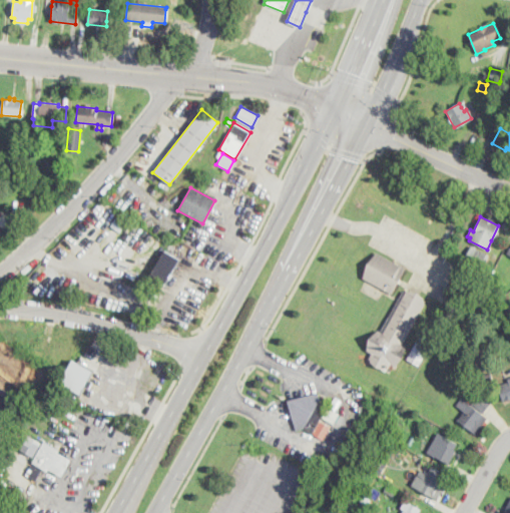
[(484,253),(478,269),(462,262),(468,246),(484,253)]
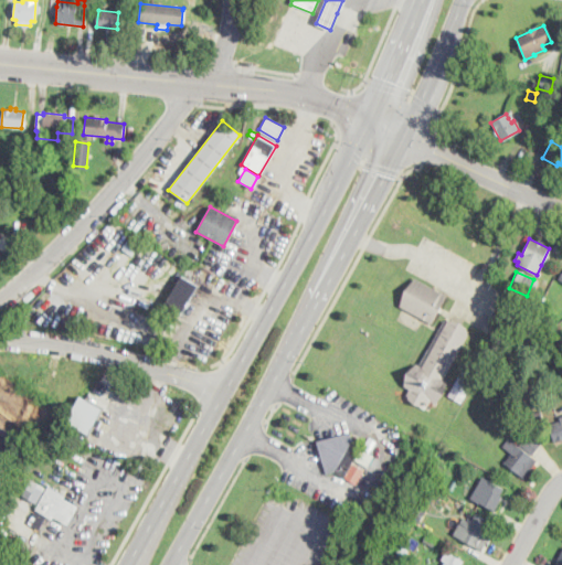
[(182,311),(180,312),(165,304),(180,276),(198,286),(182,311)]
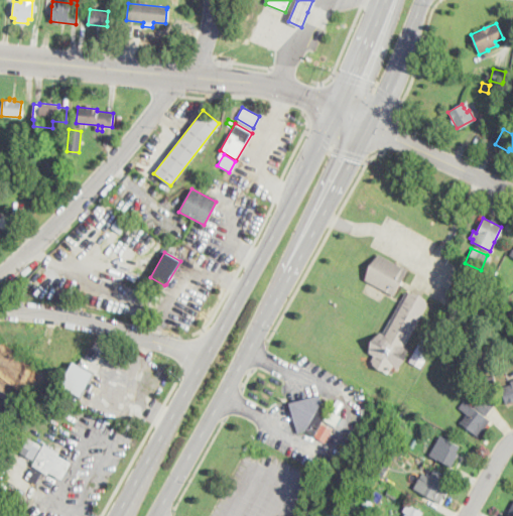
[(392,294),(362,278),(376,252),(406,268),(392,294)]
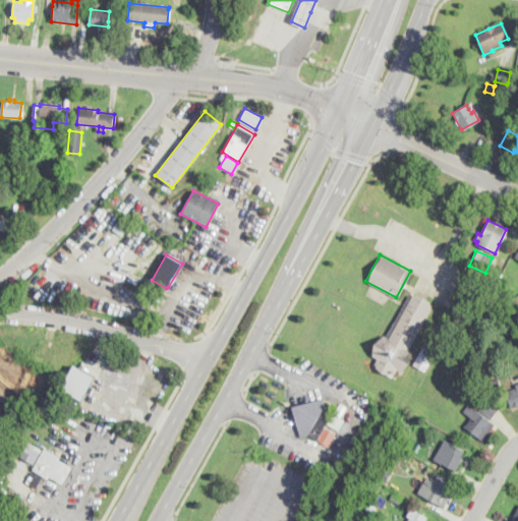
[(432,307),(408,351),(411,353),(401,372),(398,370),(395,377),(372,364),(376,359),(371,356),(382,336),(386,337),(409,293),(432,306),(432,307)]
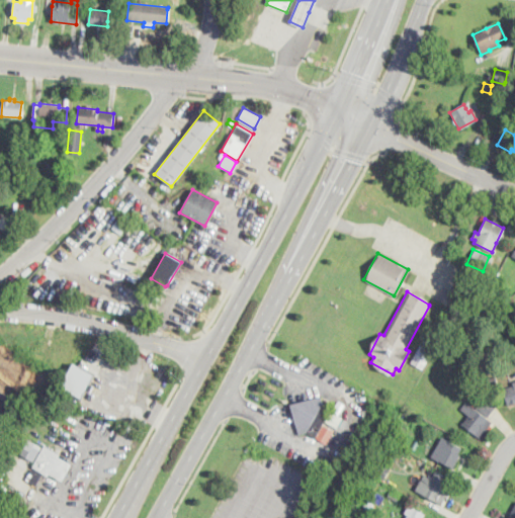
[(443,326),(437,338),(429,334),(435,322),(443,326)]
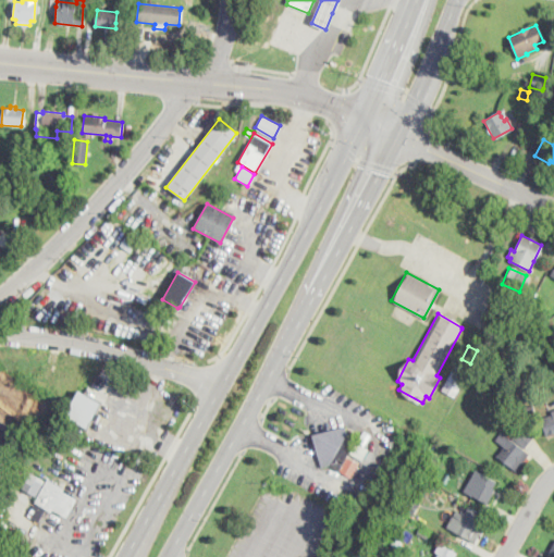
[(467,372),(454,398),(441,392),(455,366),(467,372)]
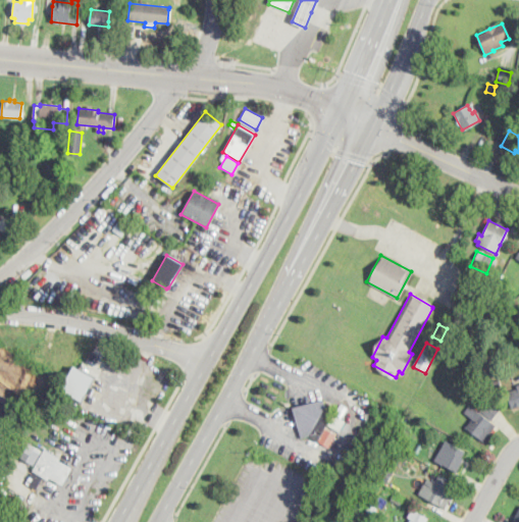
[(95,388),(91,398),(85,395),(81,403),(59,392),(72,365),(96,377),(91,386),(95,388)]
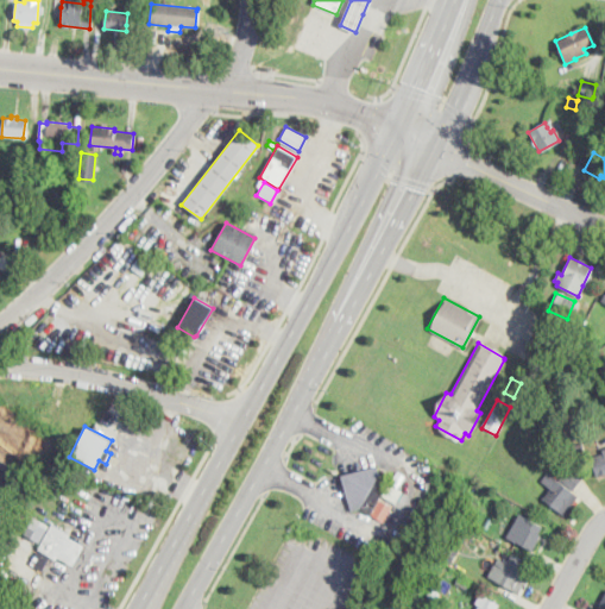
[(583,450),(572,453),(568,444),(580,441),(583,450)]
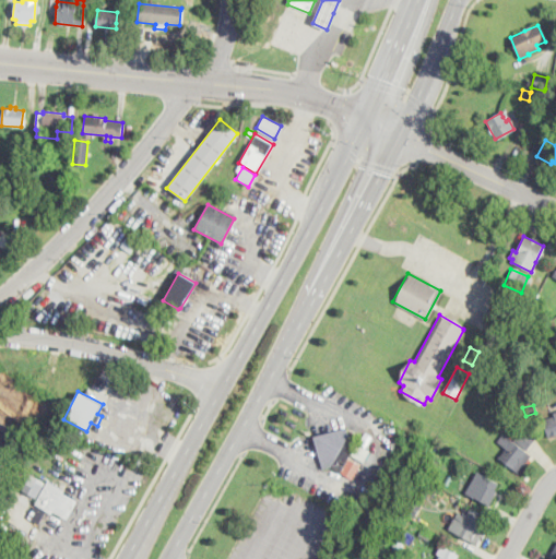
[(555,435),(548,438),(543,419),(555,415),(554,412),(555,411),(555,435)]
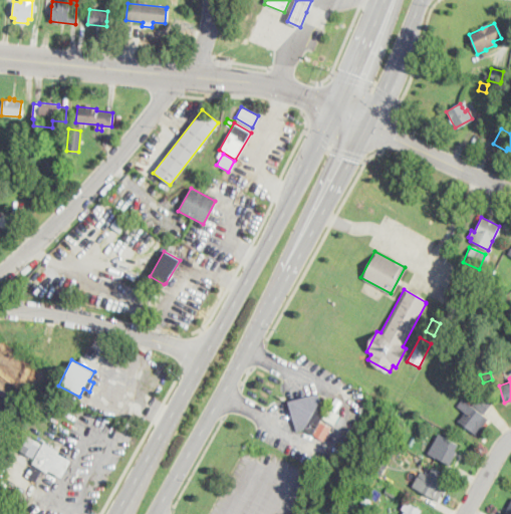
[(474,389),(469,397),(460,391),(465,382),(474,389)]
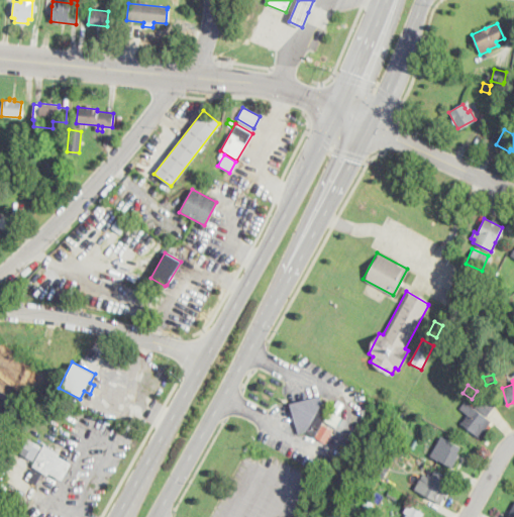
[(329,408),(313,438),(304,432),(298,434),(289,404),(319,397),(320,403),(329,408)]
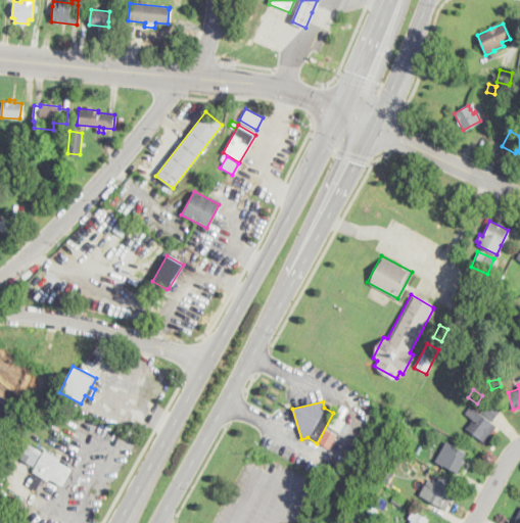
[(487,401),(491,405),(500,411),(490,422),(495,426),(484,442),(466,428),(472,420),(463,413),(469,406),(478,413),(487,401)]
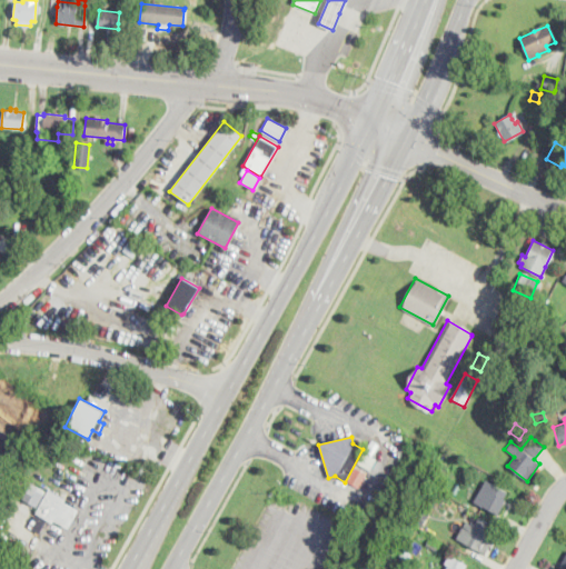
[(375,448),(373,452),(365,465),(358,460),(368,443),(375,448)]
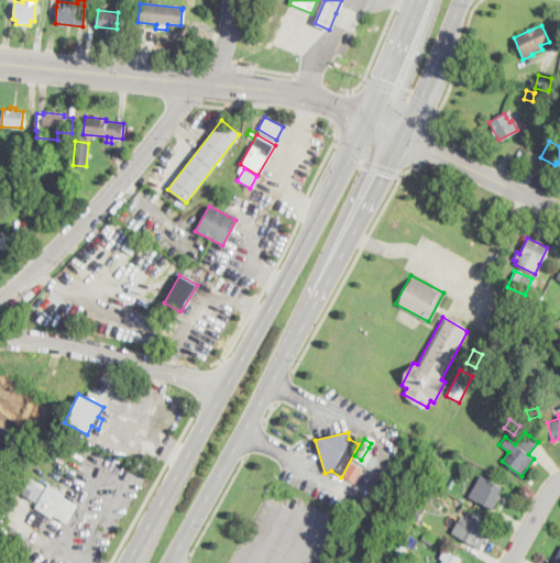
[(497,498),(492,509),(468,497),(479,476),(501,487),(497,494),(498,495),(497,498)]
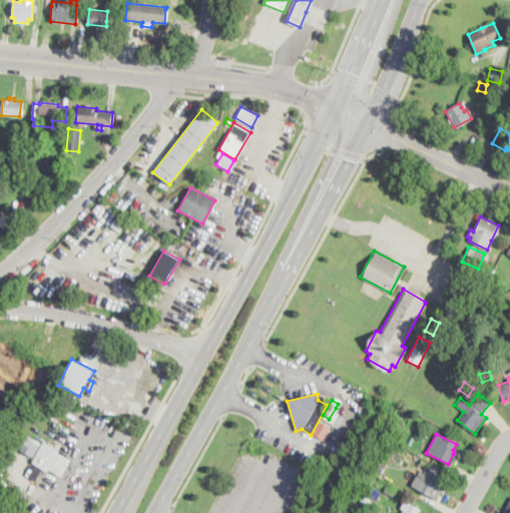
[(70,460),(60,477),(47,470),(47,471),(31,463),(43,441),(58,450),(57,453),(70,460)]
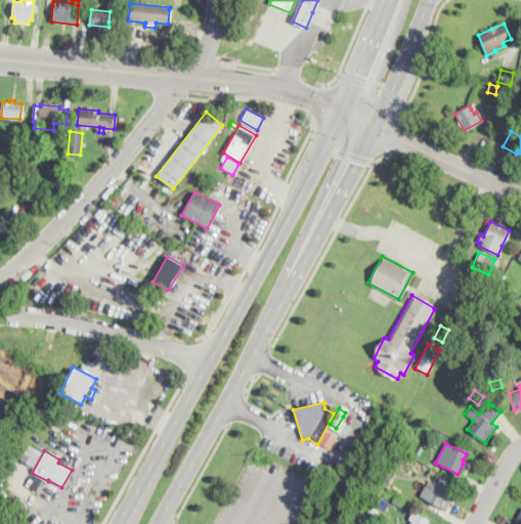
[(395,474),(388,485),(374,476),(380,465),(395,474)]
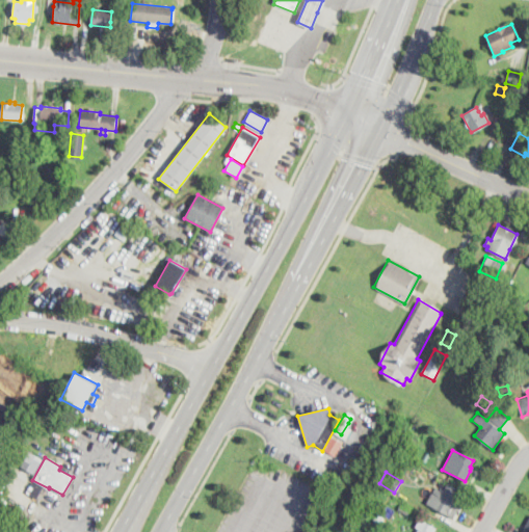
[(37,485),(31,497),(25,494),(26,489),(31,482),(37,485)]
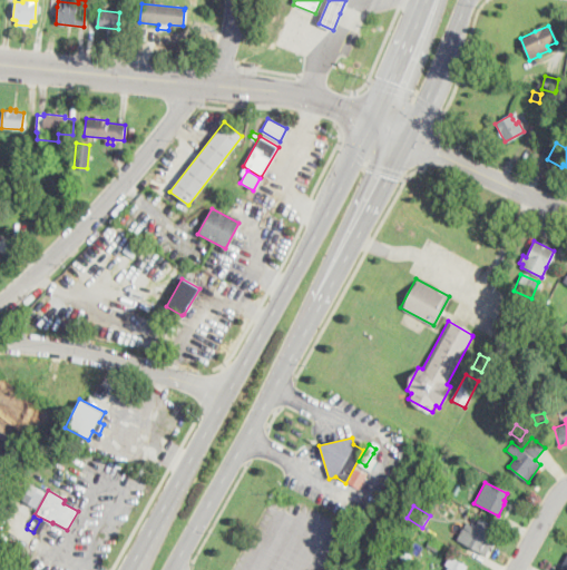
[(488,523),(485,530),(495,536),(485,554),(456,539),(465,522),(470,524),(471,521),(475,523),(478,518),(488,523)]
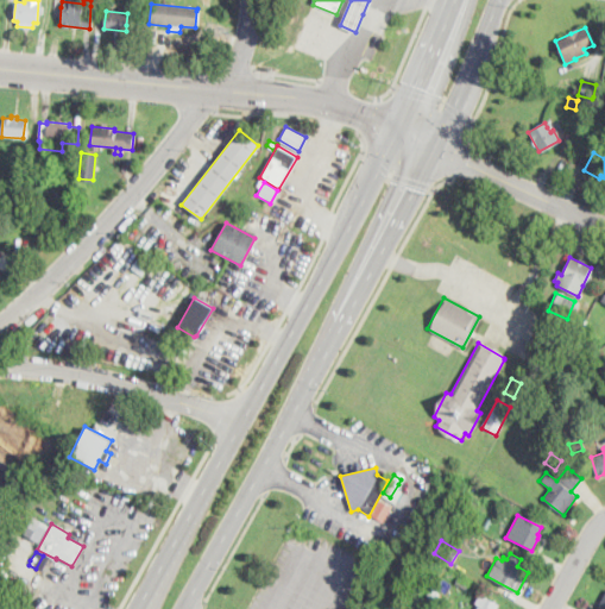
[(468,583),(464,590),(452,583),(457,576),(468,583)]
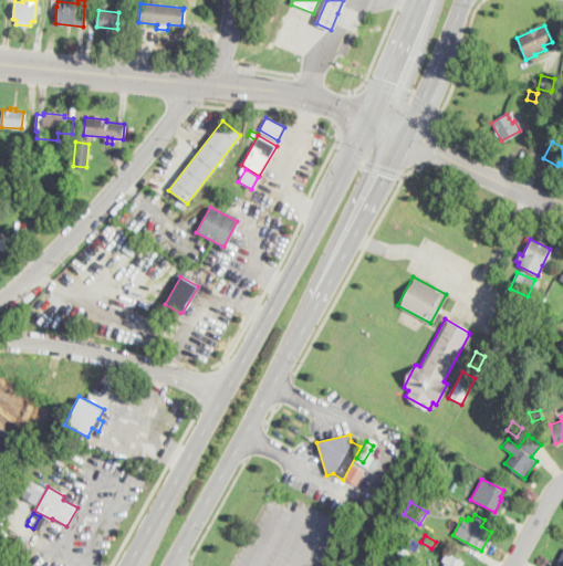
[(441,565),(444,563),(440,561),(445,553),(464,563),(461,565),(441,565)]
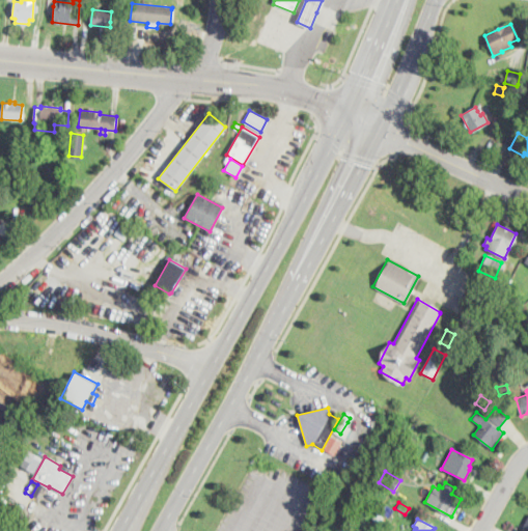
[(358,529),(356,530),(337,530),(343,521),(358,529)]
